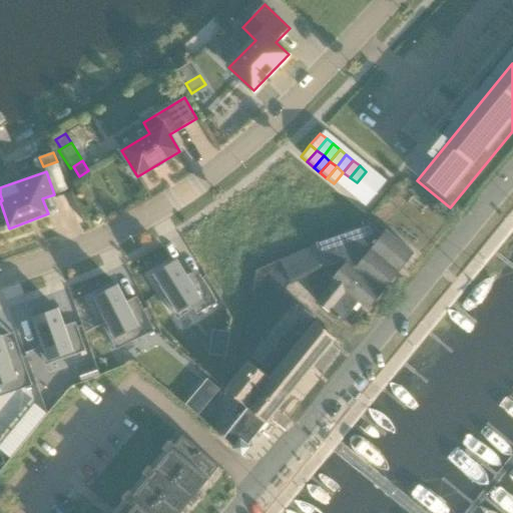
[(363,188),(373,176),(366,171),(357,182),(363,188)]
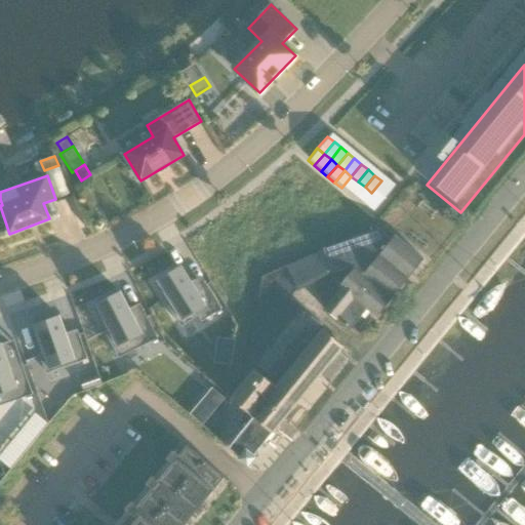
[(348,194),(358,182),(351,176),(341,188),(348,194)]
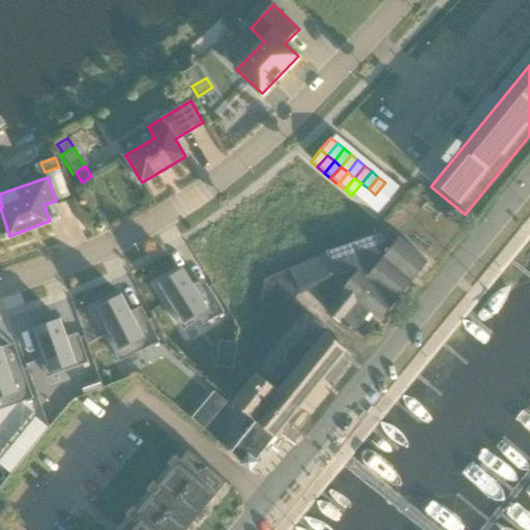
[(385,182),(375,195),(382,200),(391,188),(385,182)]
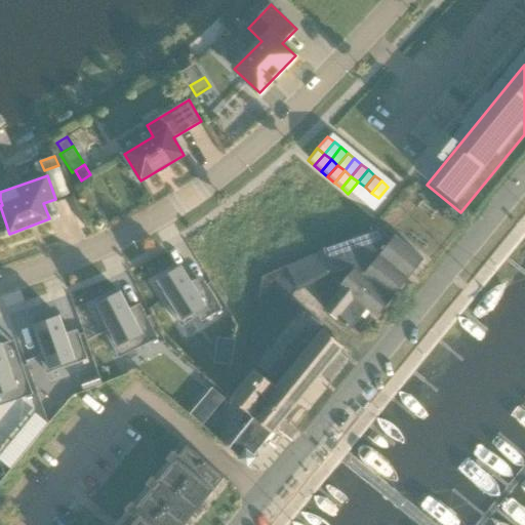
[(355,199),(365,187),(358,182),(348,194),(355,199)]
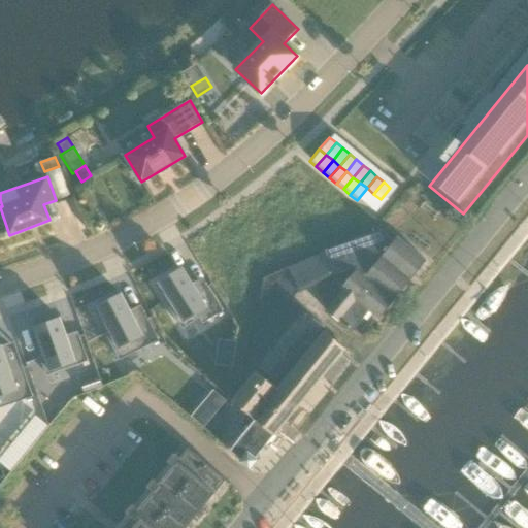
[(235,224),(253,245),(274,229),(279,235),(319,204),(303,184),(277,204),(271,196),(235,224)]
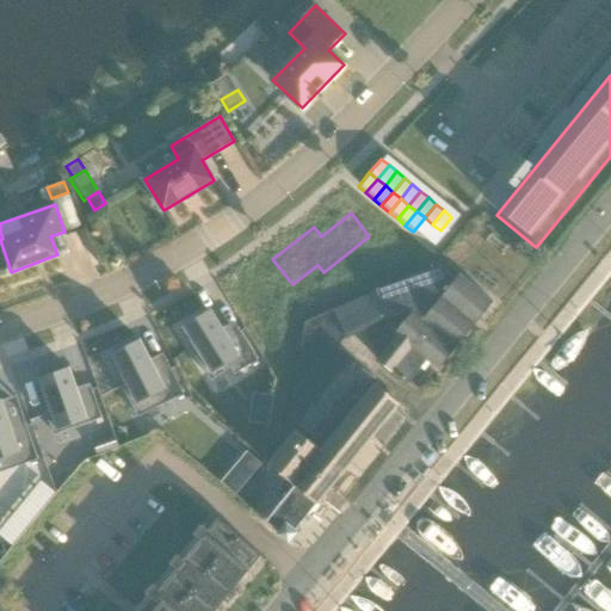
[(420,239),(432,224),(425,217),(413,232),(420,239)]
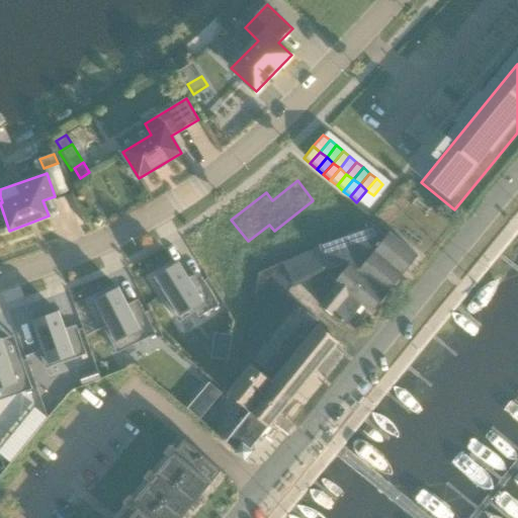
[(366,190),(356,202),(363,207),(373,195),(366,190)]
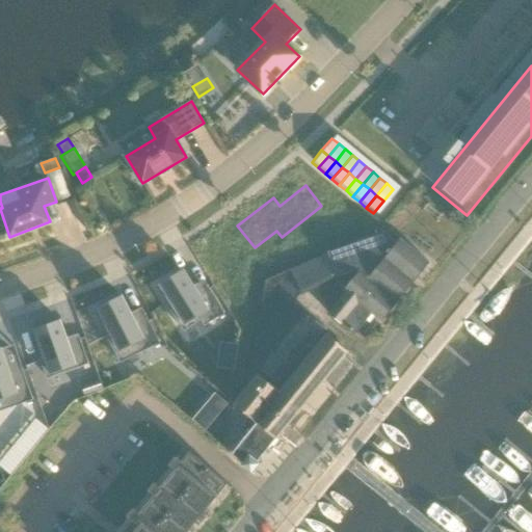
[(398,244),(384,234),(328,254),(338,275),(361,267),(363,269),(400,299),(430,263),(401,240),(398,244)]
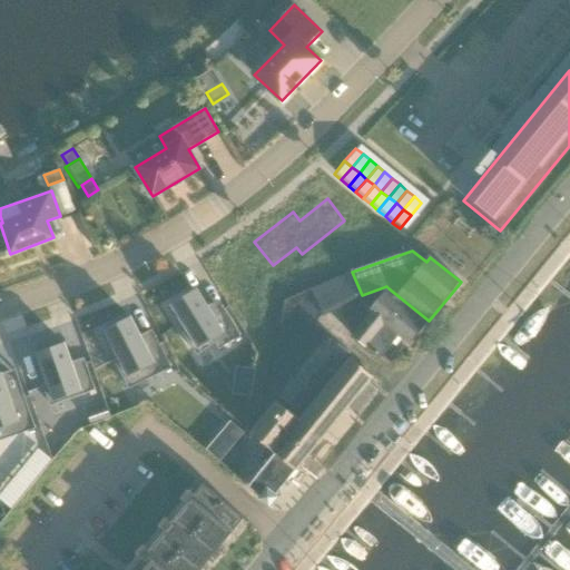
[(409,345),(429,321),(389,288),(369,312),(372,315),(354,337),(381,359),(381,357),(399,336),(409,345)]
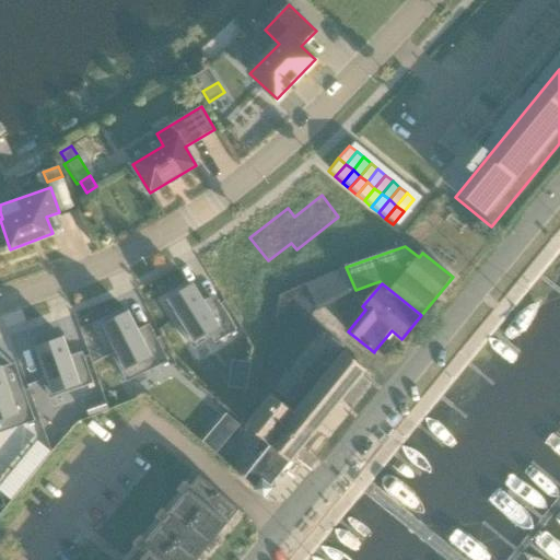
[(308,321),(318,310),(307,284),(281,300),(308,321)]
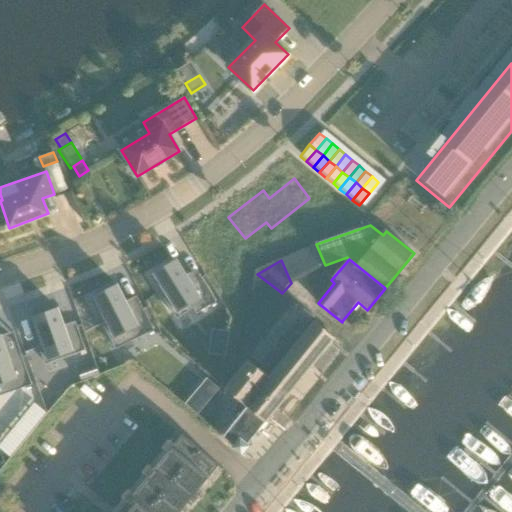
[(167,264),(148,276),(163,300),(159,302),(167,314),(190,299),(192,303),(202,296),(190,277),(180,284),(167,264)]
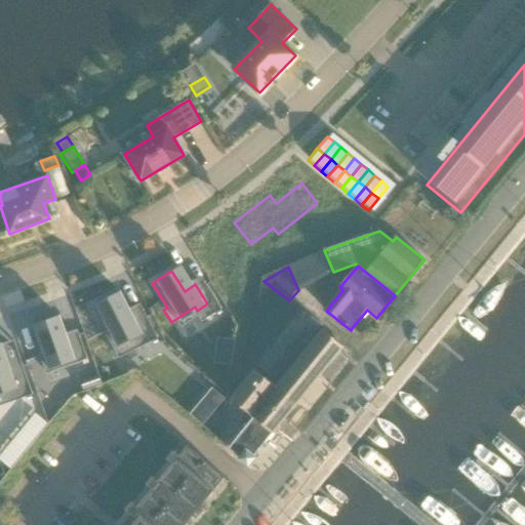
[(322,326),(289,300),(264,281),(251,360),(277,380),(322,326)]
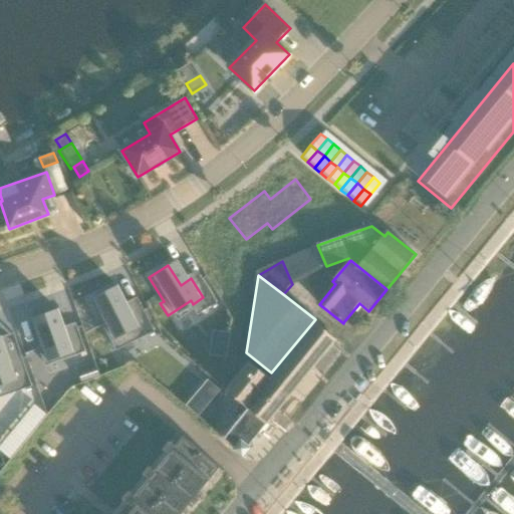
[(111,289),(91,298),(103,323),(98,326),(104,339),(130,327),(132,330),(143,325),(134,305),(121,310),(111,289)]
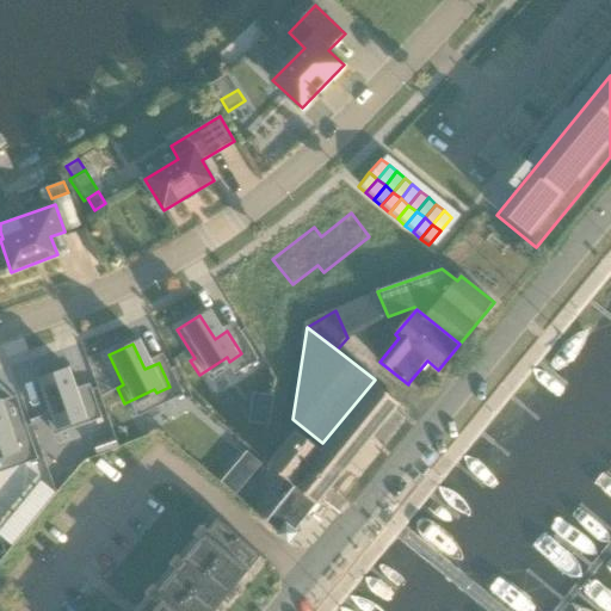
[(61,368),(36,378),(49,409),(43,412),(49,427),(80,415),(81,419),(96,413),(86,388),(72,394),(61,368)]
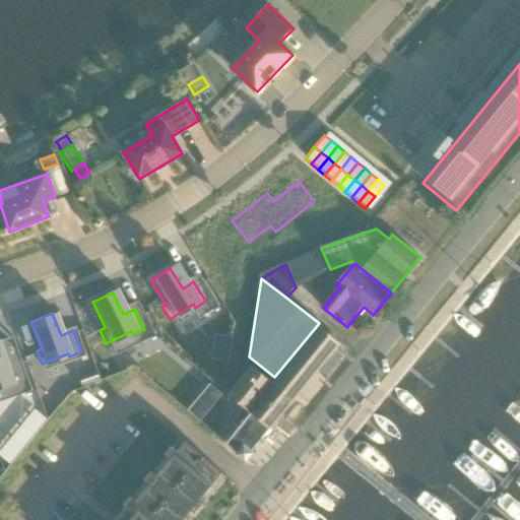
[(269,430),(339,343),(321,327),(274,384),(253,367),(230,396),(242,406),(238,430),(225,444),(238,453),(236,455),(246,463),(253,454),(251,452),(269,430)]
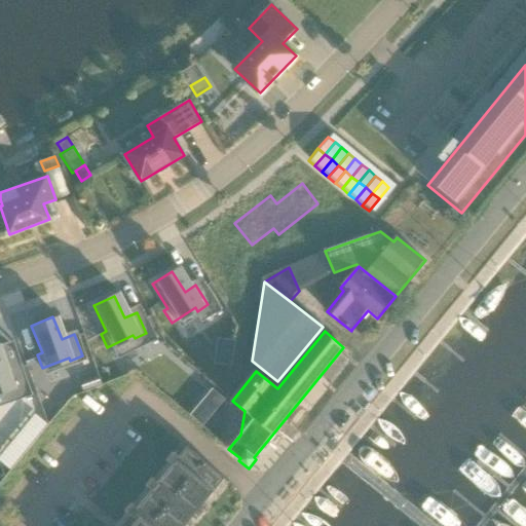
[(0,352),(0,390),(12,386),(13,389),(26,385),(17,364),(5,368),(0,352)]
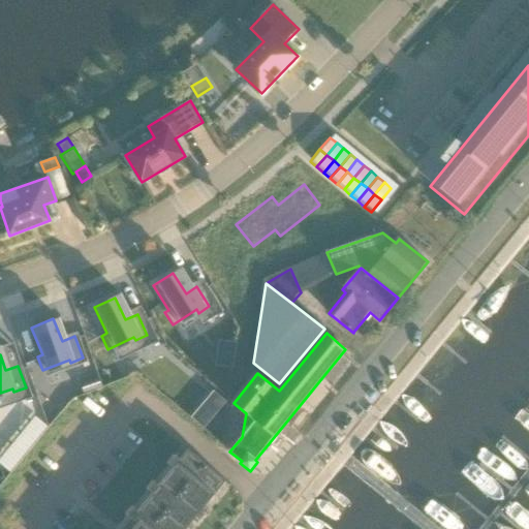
[(99,378),(81,384),(84,394),(102,386),(99,378)]
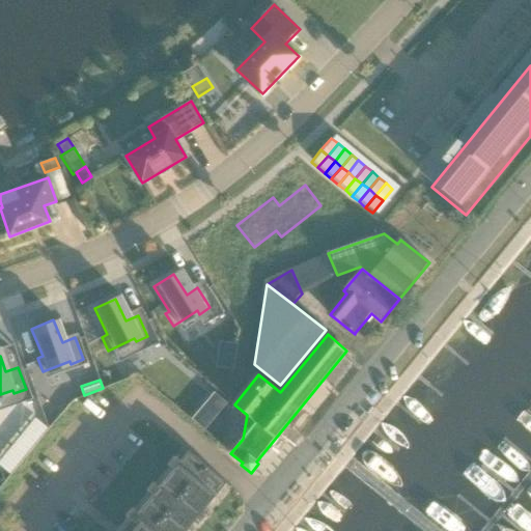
[(228,403),(215,393),(208,399),(222,411),(228,403)]
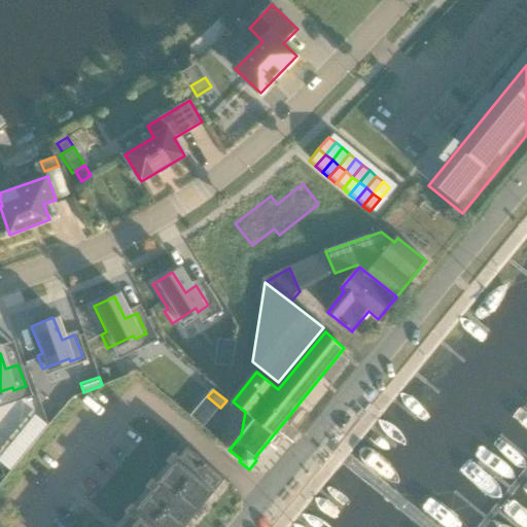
[(362,442),(350,455),(395,492),(407,479),(362,442)]
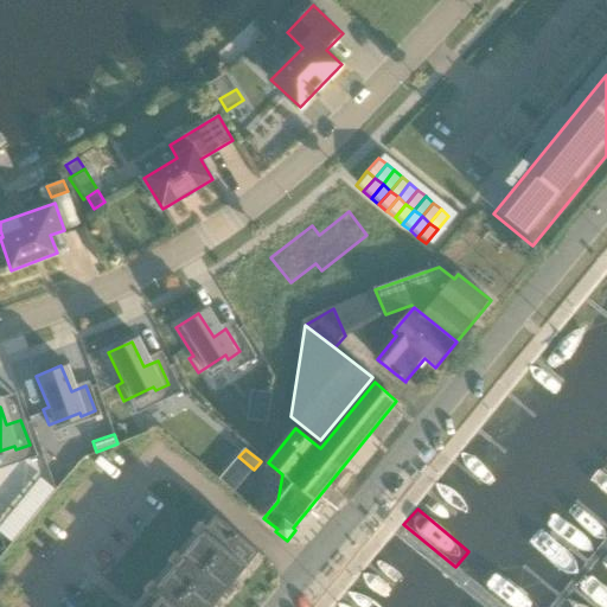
[(215,606),(261,551),(217,516),(144,606),(145,606),(215,606)]
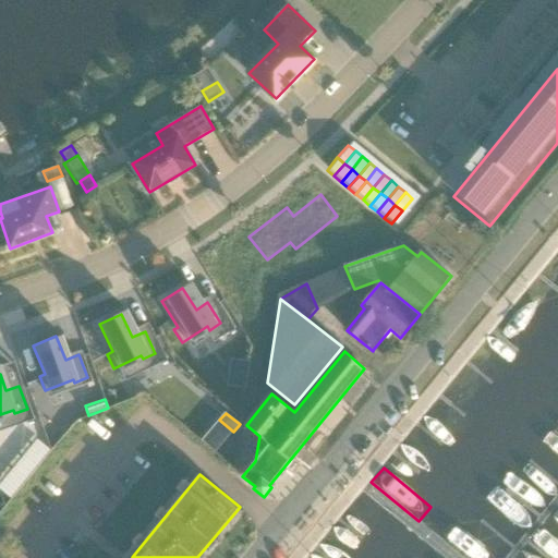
[(497,557),(451,520),(439,535),(465,557),(497,557)]
